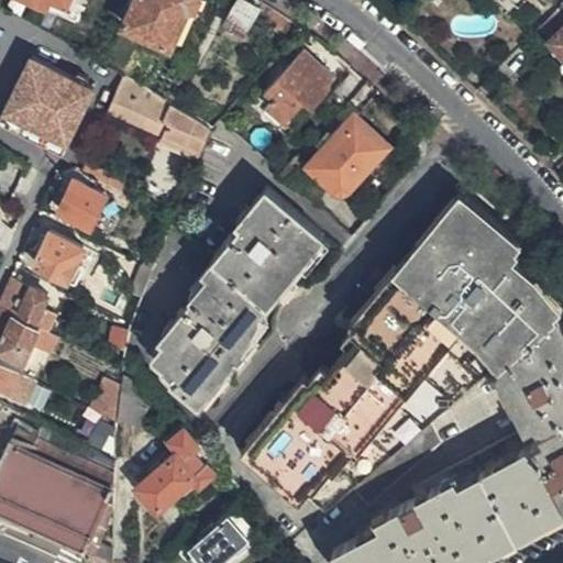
[(53,0),(42,0),(40,4),(40,8),(48,11),(53,0)]
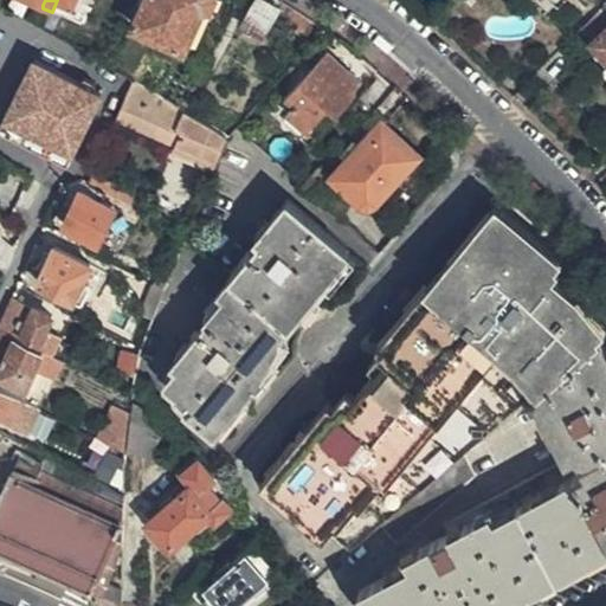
[(186,51),(206,8),(211,11),(217,0),(148,0),(135,28),(186,51)]
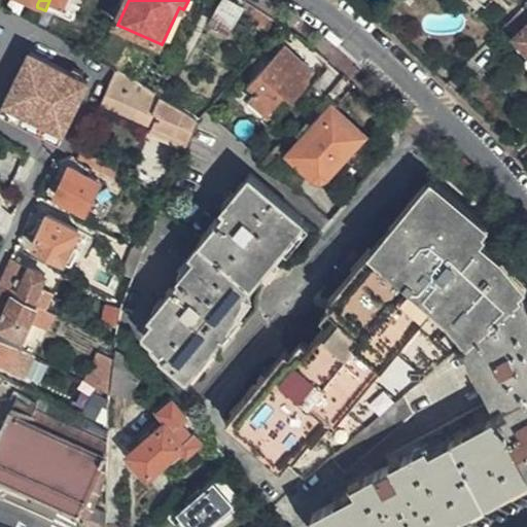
[(224,38),(242,10),(226,1),(209,29),(224,38)]
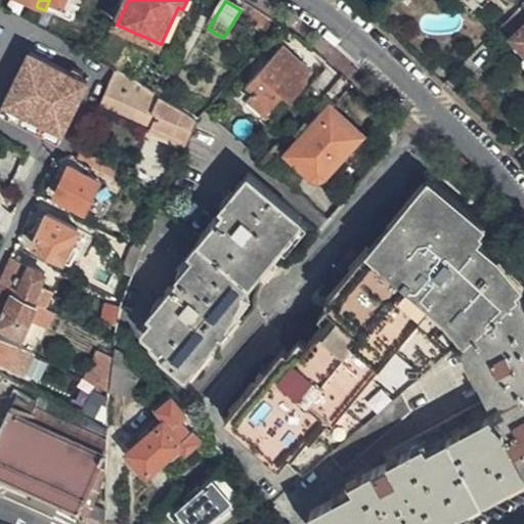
[(523,27),(523,15),(519,9),(504,25),(513,37),(523,27)]
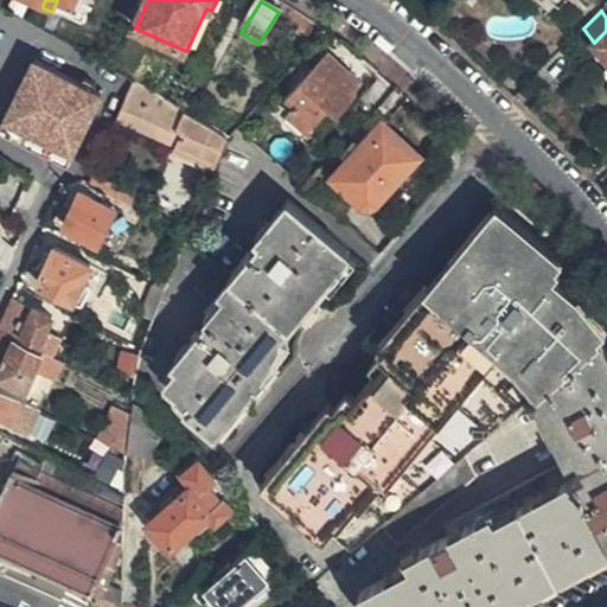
[(305,42),(317,24),(294,12),(288,21),(295,27),(292,33),(305,42)]
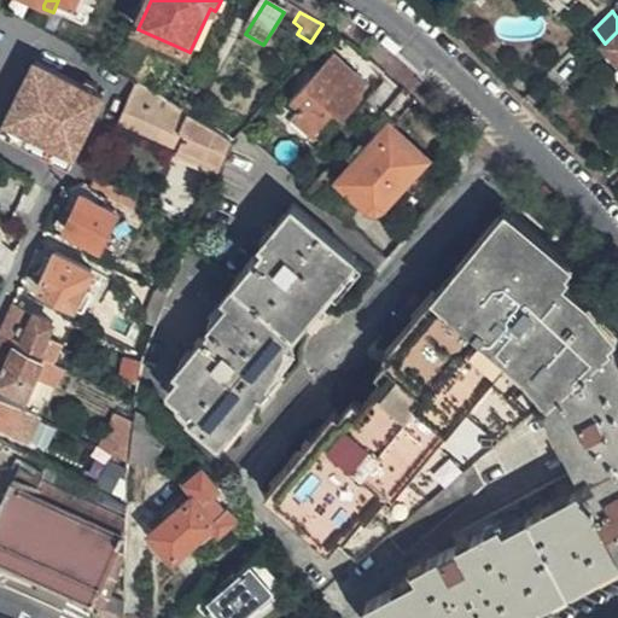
[(617,31),(605,44),(617,59),(617,31)]
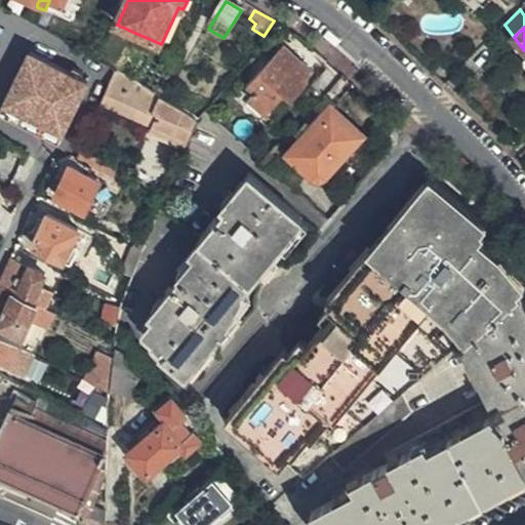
[(265,115),(284,94),(291,99),(308,82),(308,77),(311,73),(283,48),(248,86),(253,92),(248,99),(265,115)]
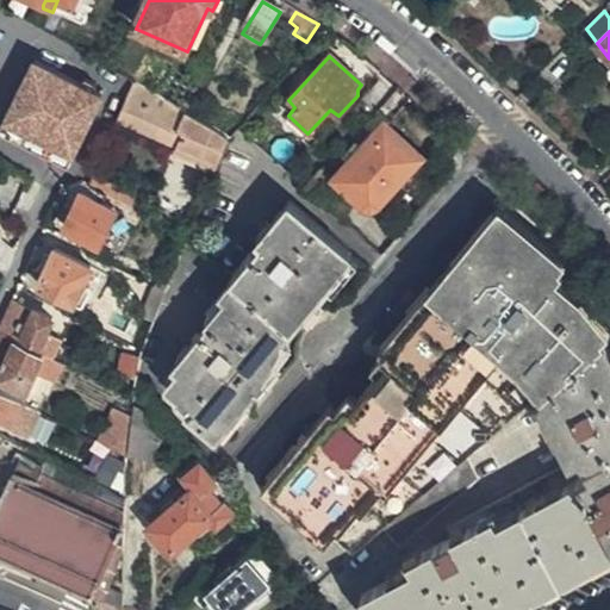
[(35,62),(25,80),(55,95),(64,78),(35,62)]
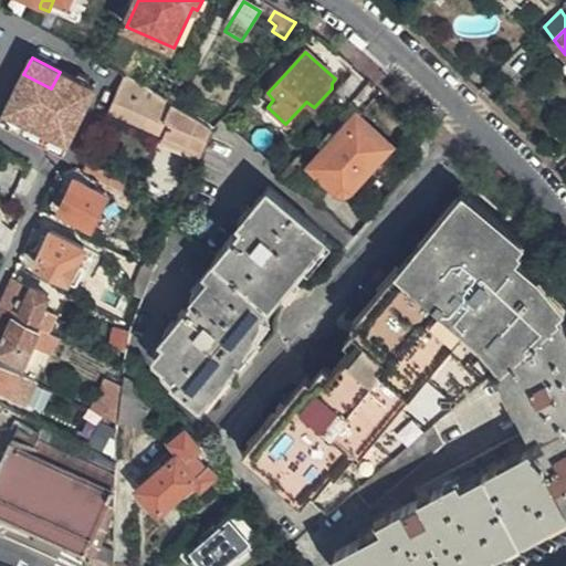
[(23,74),(0,118),(0,122),(13,128),(19,117),(65,143),(94,90),(85,85),(87,81),(79,76),(75,80),(60,72),(51,88),(23,74)]
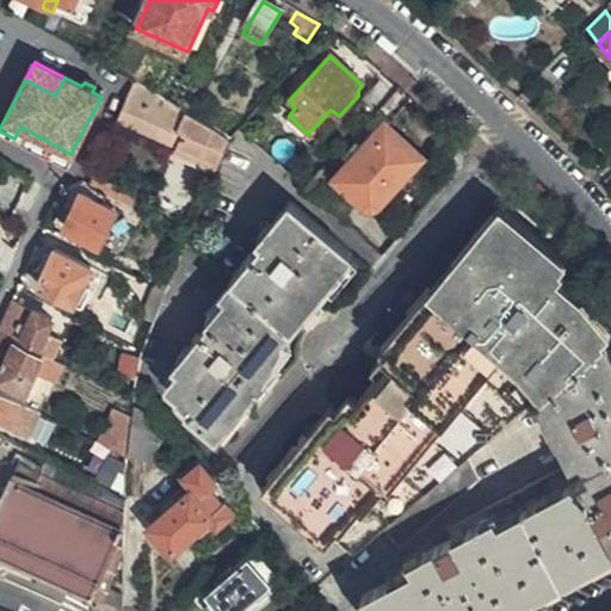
[(183,111),(135,82),(118,121),(177,148),(217,165),(228,139),(183,111)]
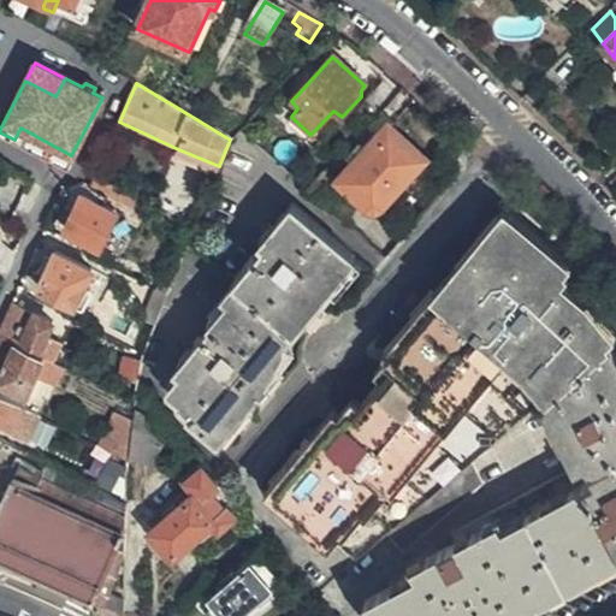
[(383,208),(427,161),(389,126),(336,181),(354,200),(366,209),(371,212),(378,212),(383,208)]
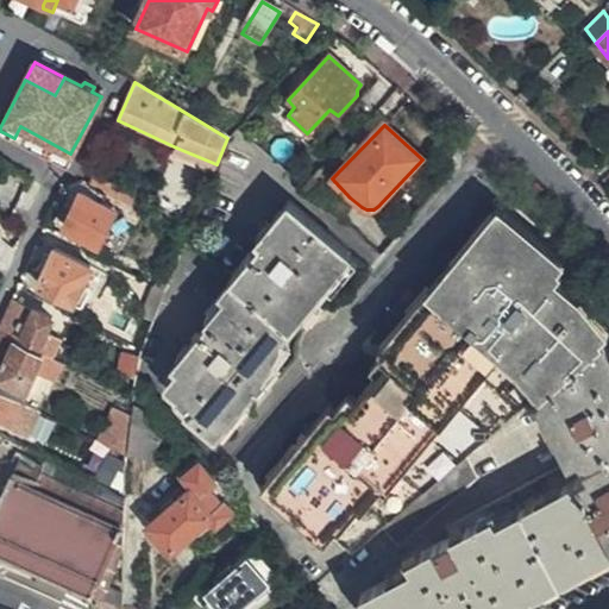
[(20,126),(14,138),(64,165),(70,154),(20,126)]
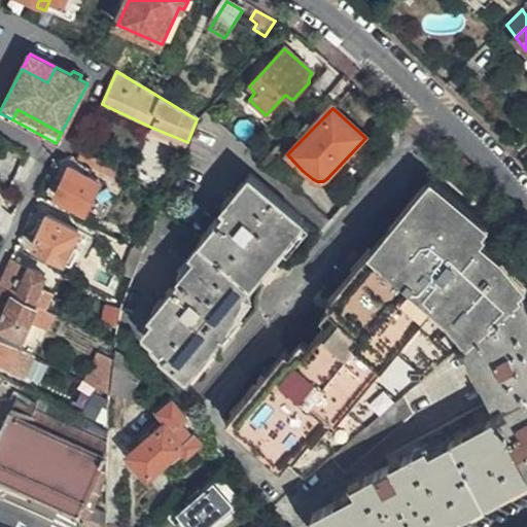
[(152,128),(148,136),(183,151),(187,142),(152,128)]
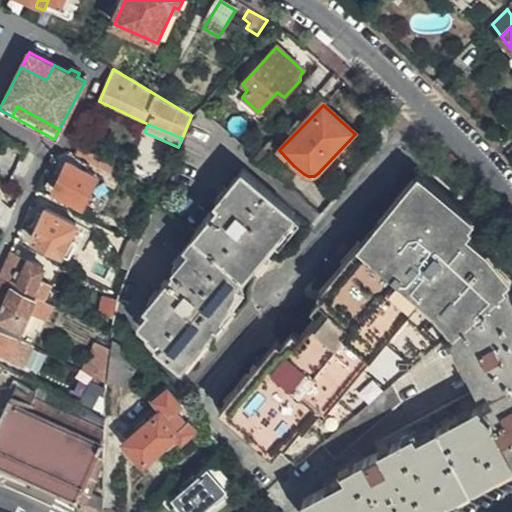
[(80,141),(72,155),(111,175),(119,160),(80,141)]
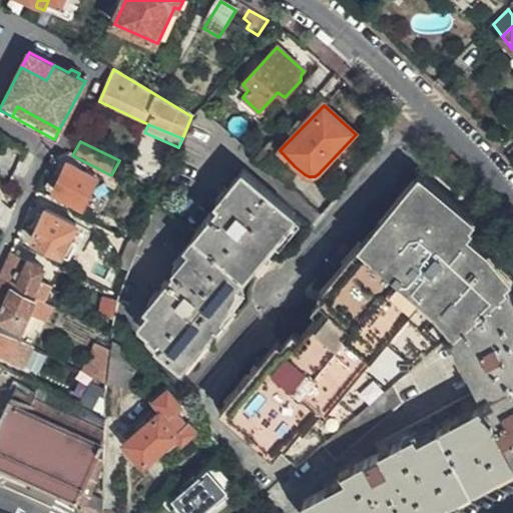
[(82,206),(98,175),(69,160),(54,192),(82,206)]
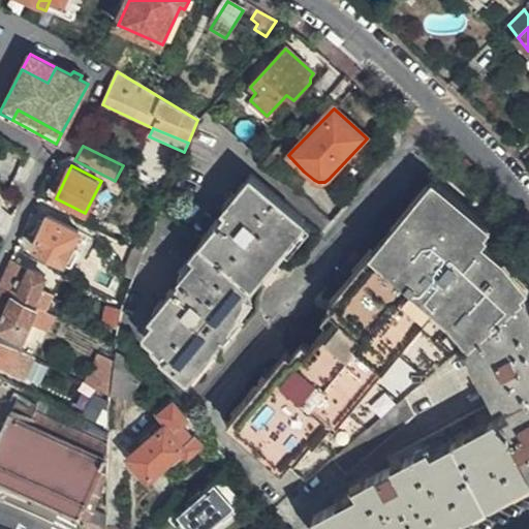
[(244,292),(302,224),(251,179),(199,239),(203,242),(176,273),(181,279),(149,315),(152,320),(142,332),(156,350),(186,377),(238,317),(234,312),(247,298),(244,292)]
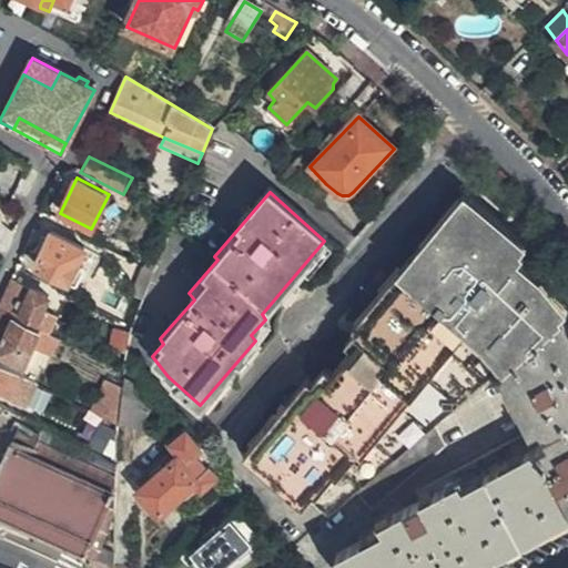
[(504,371),(566,317),(538,279),(521,260),(527,253),(470,204),(362,328),(366,335),(323,385),(317,381),(254,453),(328,518),(373,480),(447,418),(504,371)]
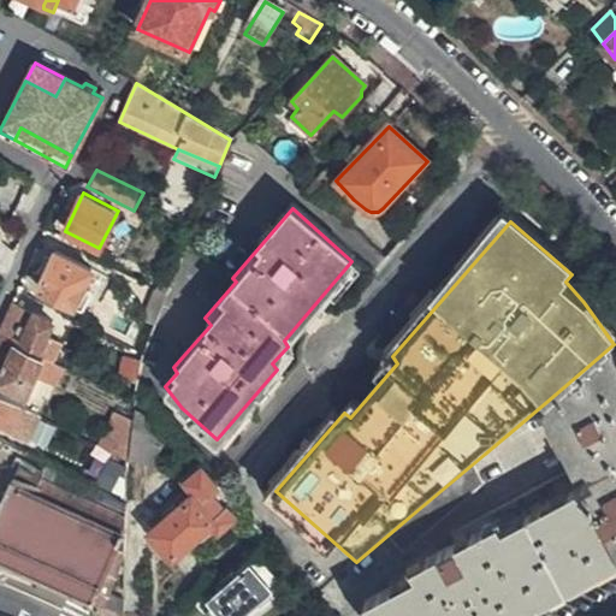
[(73,304),(92,270),(55,253),(37,288),(73,304)]
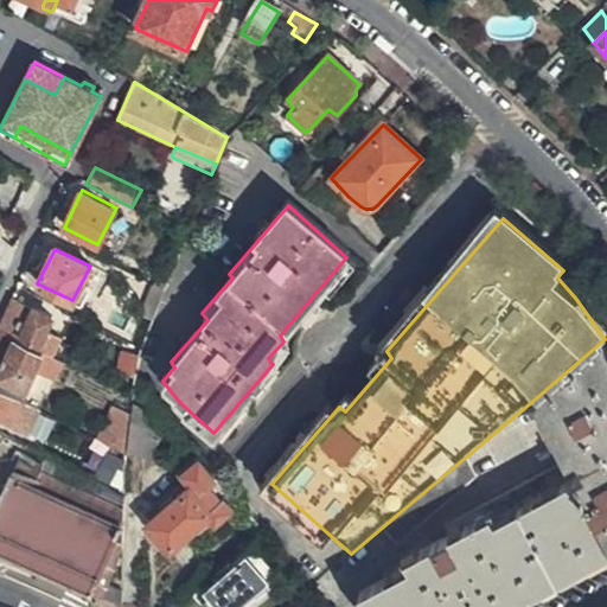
[(36,310),(13,298),(0,325),(0,331),(14,339),(18,334),(39,345),(53,319),(36,310)]
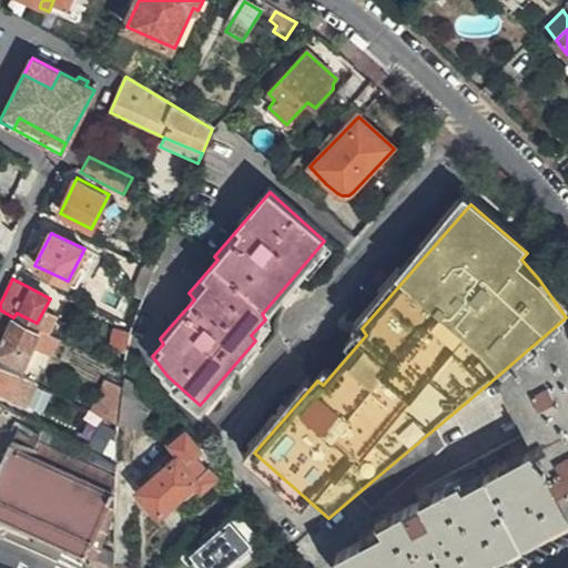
[(0,310),(0,354),(22,365),(39,331),(13,317),(0,310)]
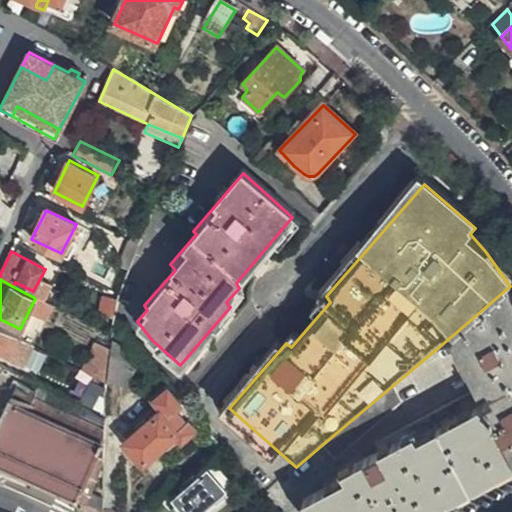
[(511,290),(510,286),(454,334),(473,371),(483,388),(377,445),(379,450),(347,469),(350,475),(304,500),(310,511),(425,511),(511,467),(511,290)]
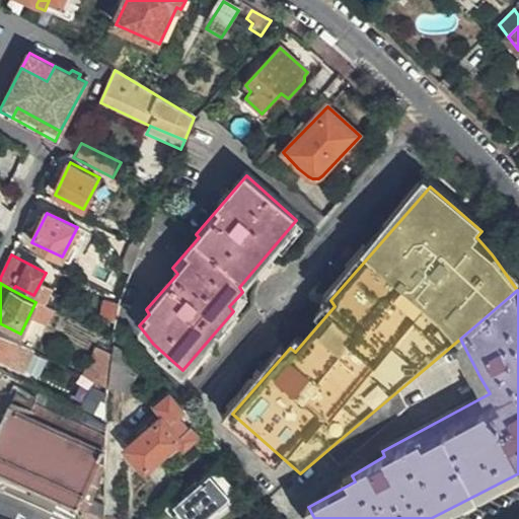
[(0,336),(0,359),(27,373),(38,355),(0,336)]
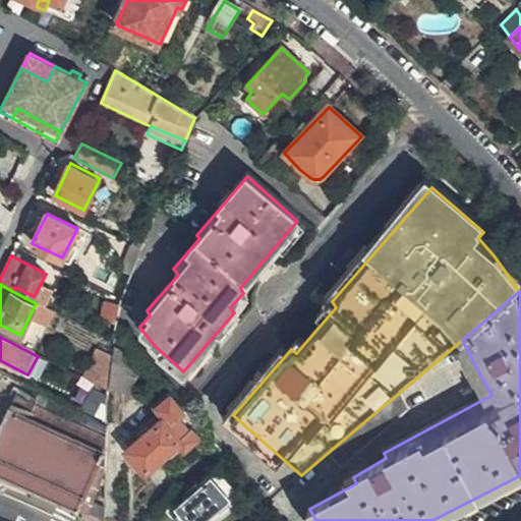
[(112,347),(107,390),(131,396),(138,367),(112,347)]
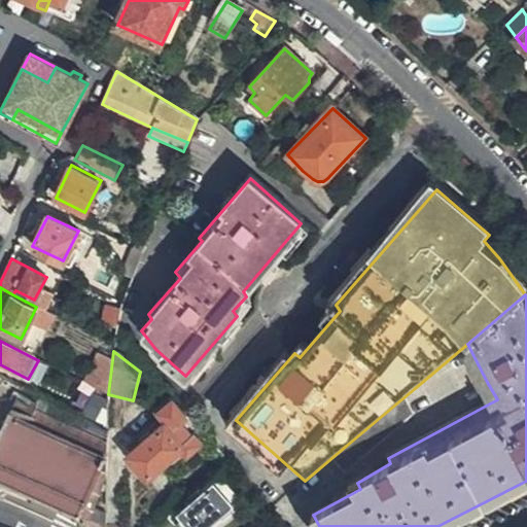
[(428,405),(415,388),(346,446),(359,460),(428,405)]
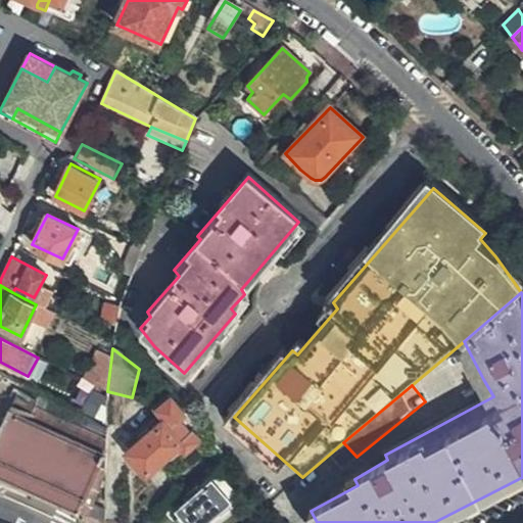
[(104,478),(105,429),(37,393),(34,400),(16,392),(0,428),(0,476),(102,522),(103,508),(93,504),(104,478)]
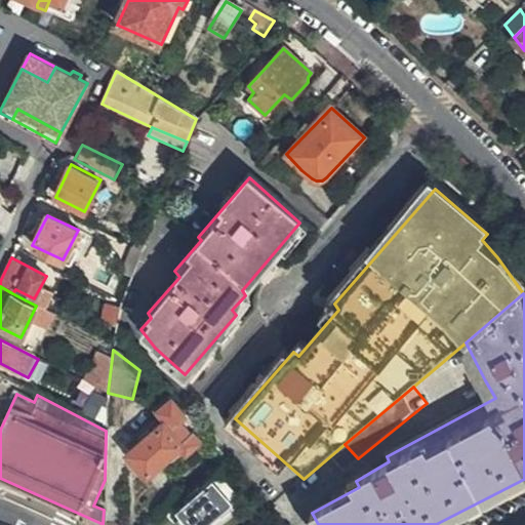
[(198,425),(190,415),(174,399),(153,416),(159,426),(173,414),(189,433),(198,425)]
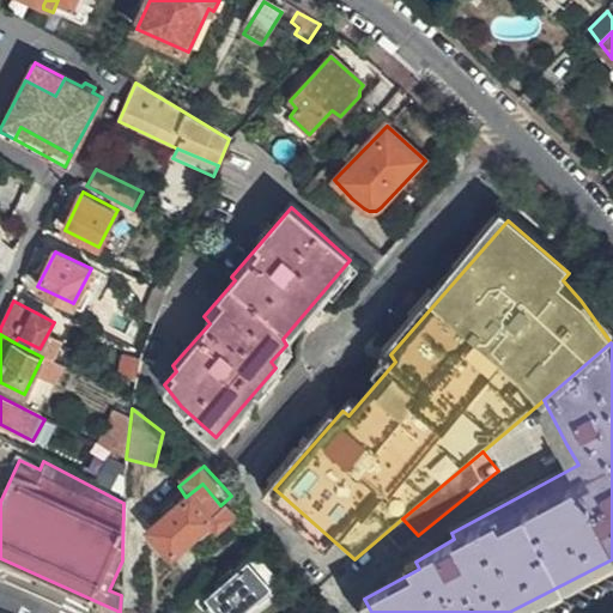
[(202,484),(186,497),(162,516),(158,511),(146,520),(151,526),(147,529),(168,552),(193,530),(196,536),(212,526),(207,519),(220,505),(202,484)]
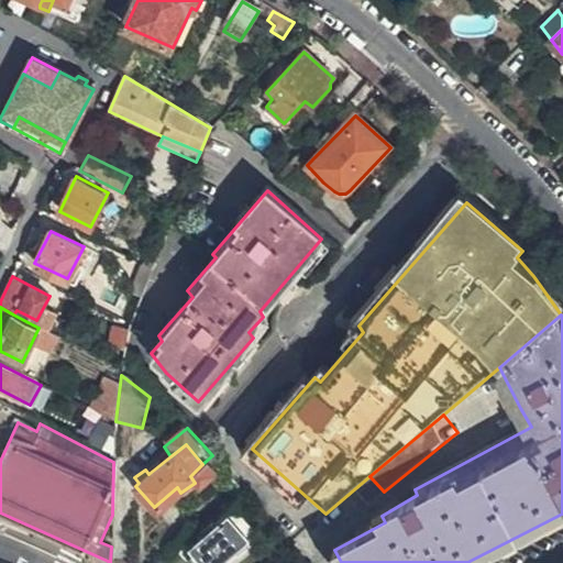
[(208,472),(202,464),(190,476),(195,483),(208,472)]
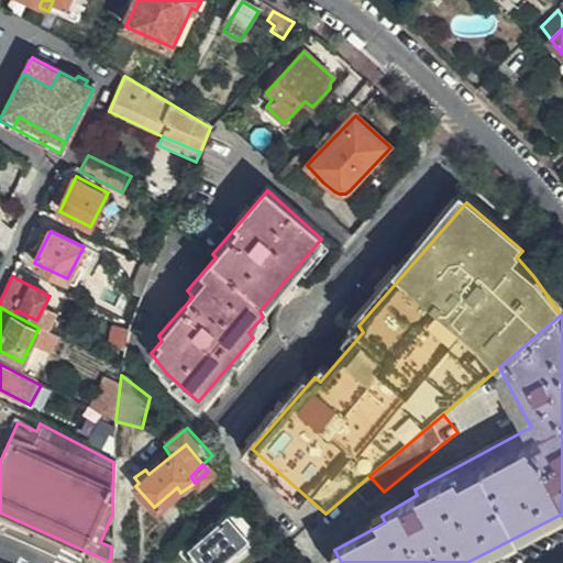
[(202,562),(216,562),(244,538),(227,516),(189,548),(202,562)]
